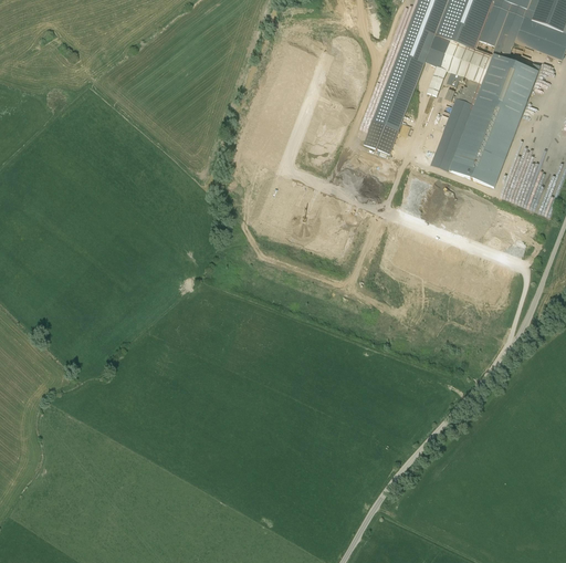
[(436,149),(430,164),(449,170),(474,104),(450,169),(493,186),(541,65),(533,62),(531,68),(507,59),(514,41),(562,59),(565,47),(565,0),(418,0),(364,143),(389,153),(425,61),(437,65),(427,92),(437,95),(447,70),(450,71),(446,83),(451,84),(457,86),(461,74),(470,77),(467,85),(463,84),(461,92),(458,91),(443,131),(435,127),(428,147),(436,149)]
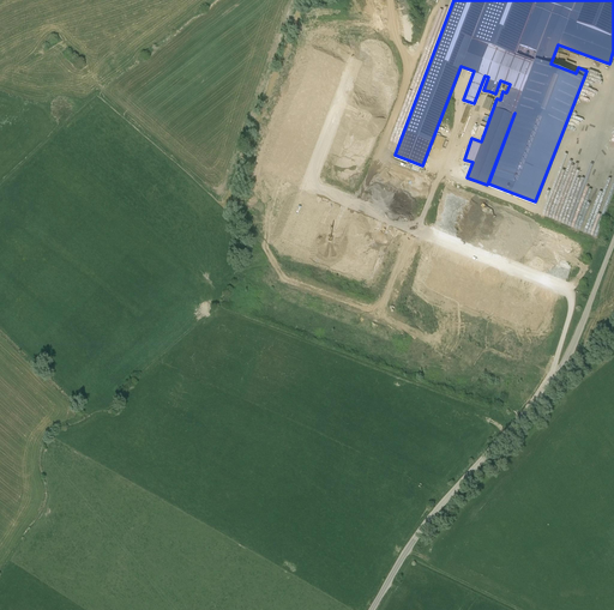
[(579,61),(581,55),(567,50),(565,56),(579,61)]
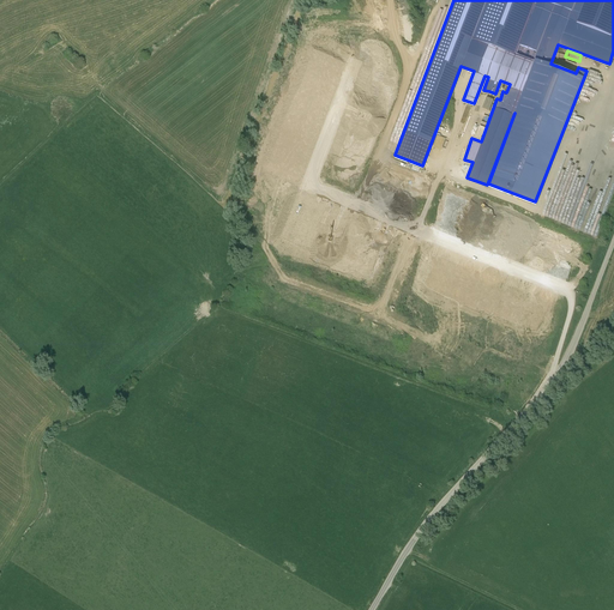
[(561,217),(577,168),(576,168),(582,149),(572,145),(565,167),(560,164),(545,213),(553,216),(554,215),(561,217)]
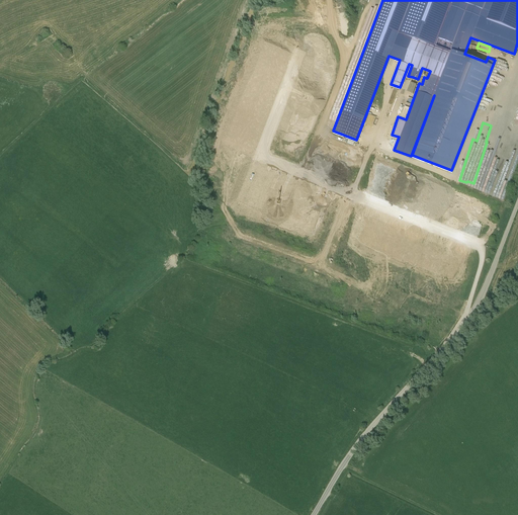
[(490,175),(505,132),(502,131),(491,165),(487,164),(479,187),(487,190),(492,176),(490,175)]
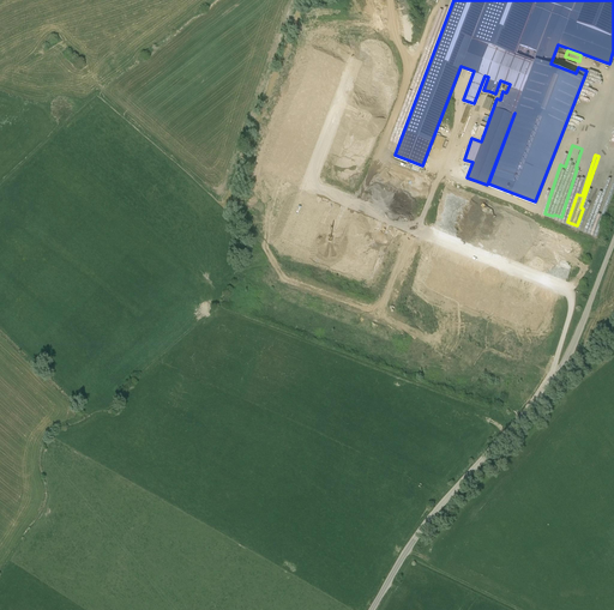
[(606,185),(600,182),(583,229),(597,234),(613,182),(613,164),(606,185)]
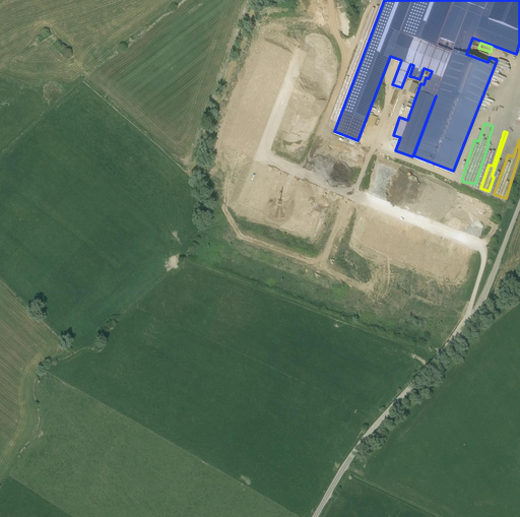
All buildings are outlined.
